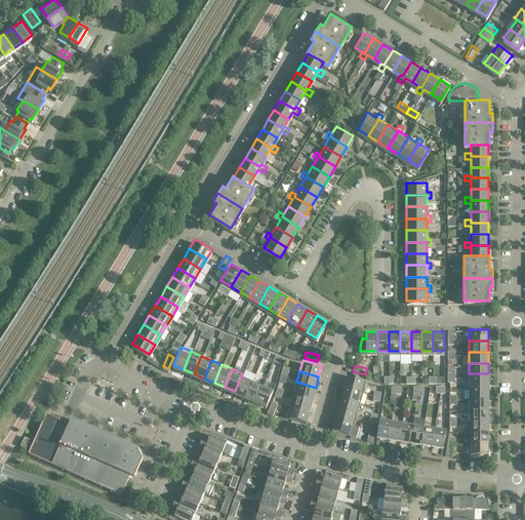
[(366,378),(347,372),(344,384),(363,389),(366,378)]
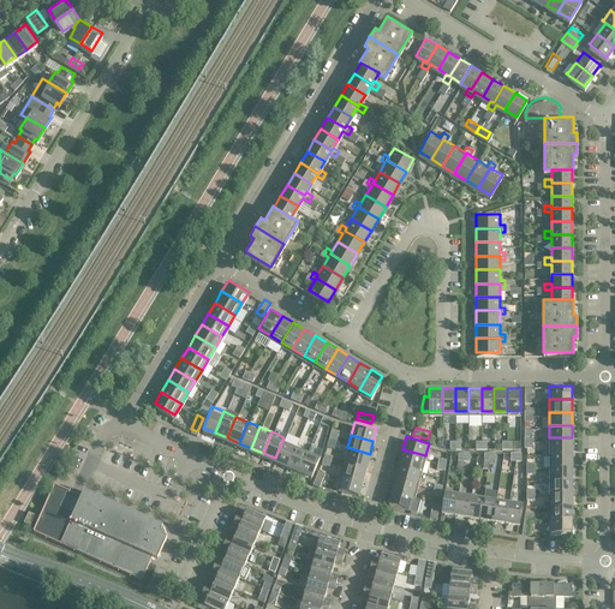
[(296,442),(284,437),(275,458),(287,463),(296,442)]
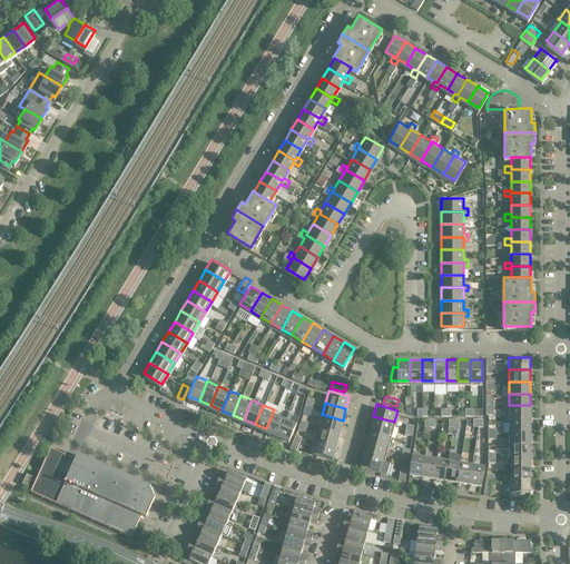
[(530,405),(509,405),(509,417),(530,417),(530,405)]
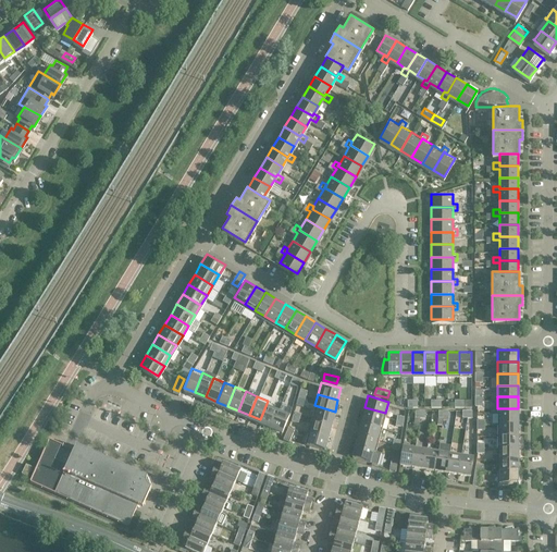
[(279,405),(268,401),(260,419),(271,425),(279,405)]
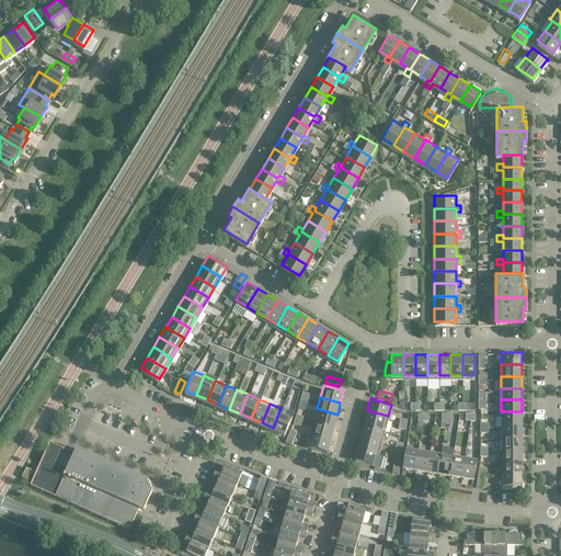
[(292,412),(281,408),(273,428),(284,432),(292,412)]
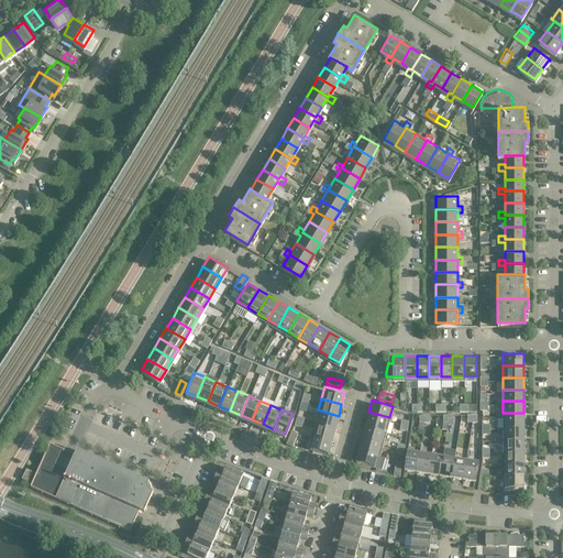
[(339,416),(318,409),(315,422),(335,427),(339,416)]
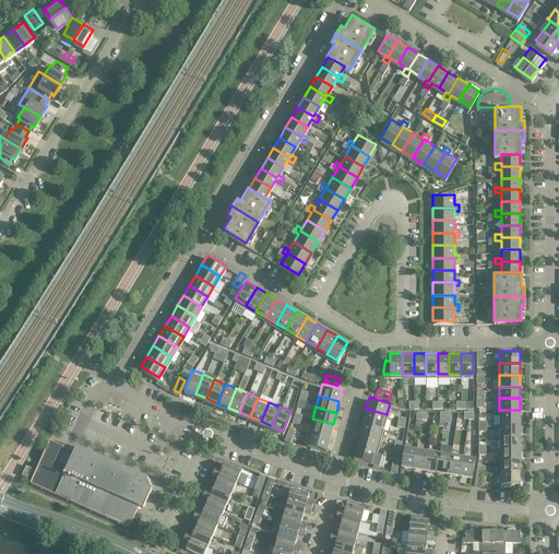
[(387,414),(366,409),(364,421),(383,426),(387,414)]
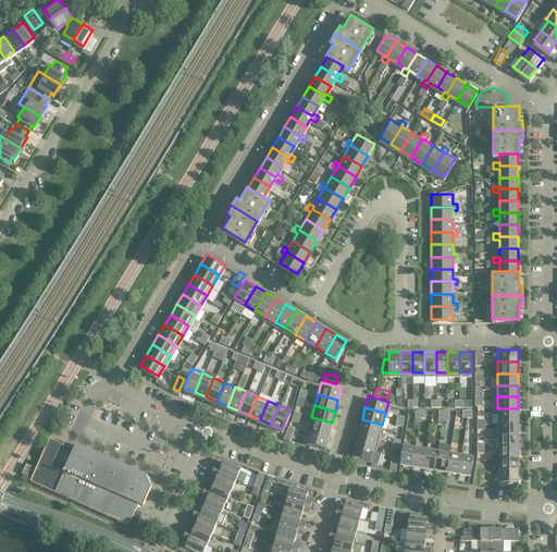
[(518,408),(497,408),(497,420),(518,420),(518,408)]
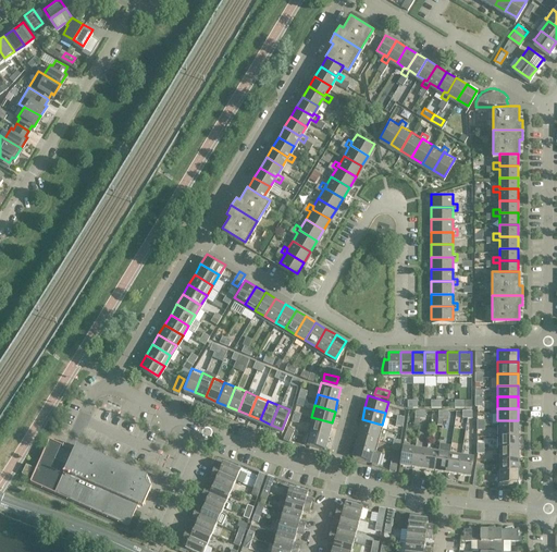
[(332,422),(311,417),(308,428),(329,433),(332,422)]
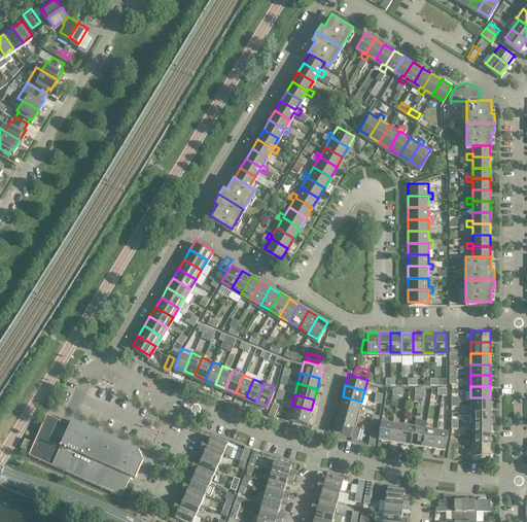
[(361,402),(343,396),(340,407),(358,412),(361,402)]
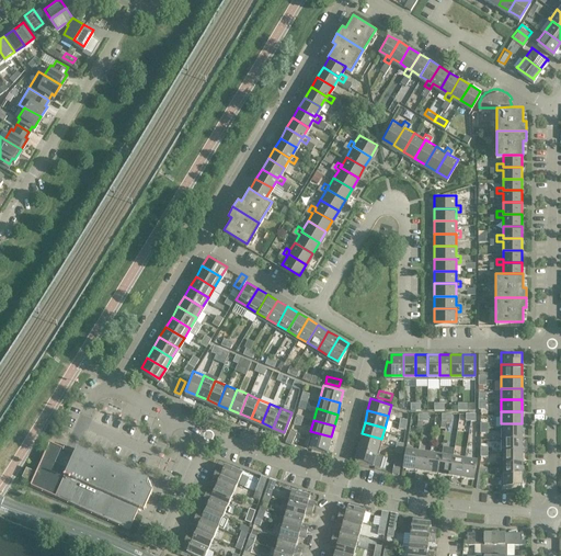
[(522,423),(501,423),(501,435),(522,435),(522,423)]
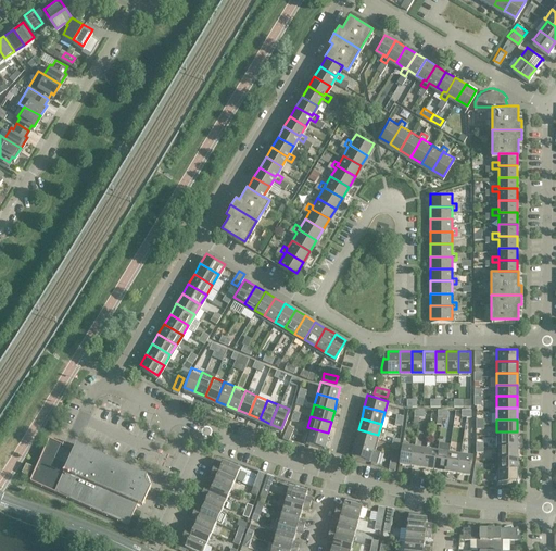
[(293,425),(288,422),(282,435),(289,437),(293,425)]
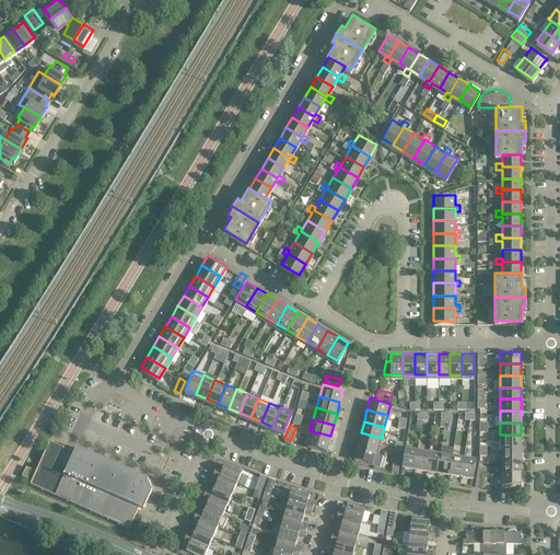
[(330,436),(310,430),(306,442),(327,448),(330,436)]
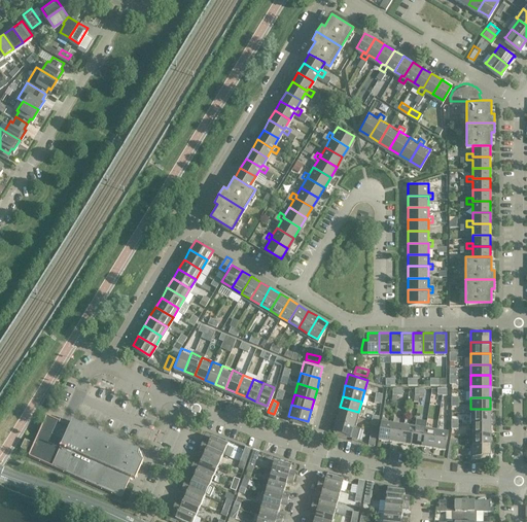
[(358,412),(340,407),(337,417),(355,423),(358,412)]
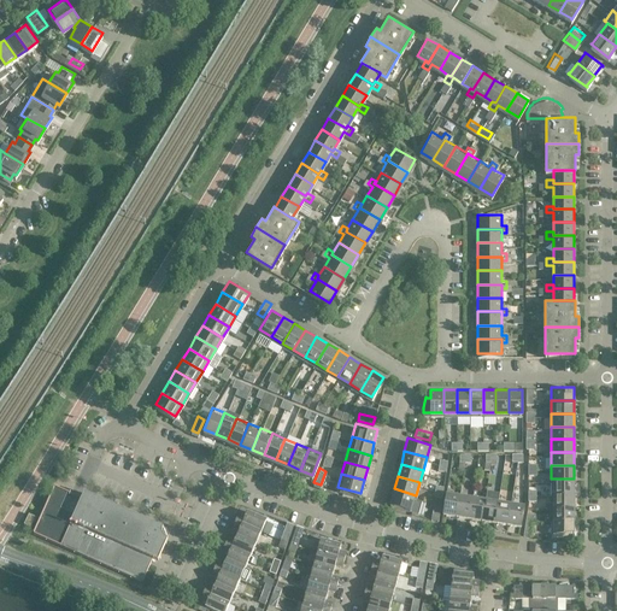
[(574,479),(551,479),(551,492),(574,492),(574,479)]
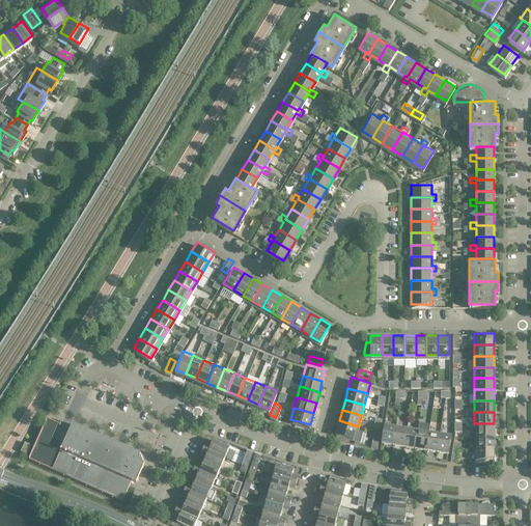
[(419,418),(418,425),(415,444),(426,446),(429,426),(430,420),(419,418)]
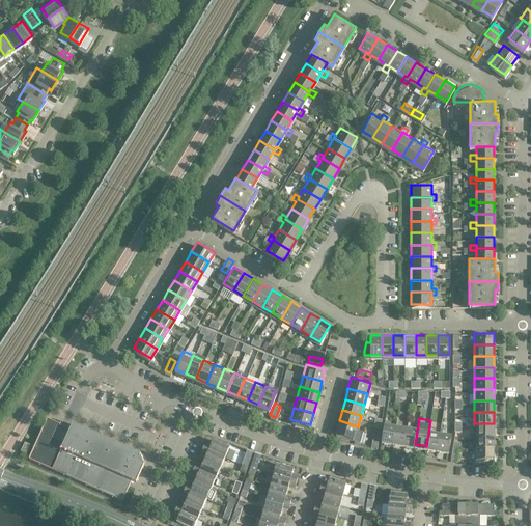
[(396,421),(385,419),(382,439),(393,441),(396,421)]
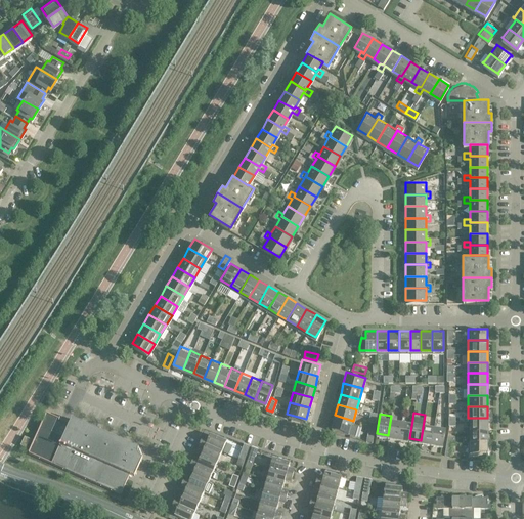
[(72,415),(70,419),(51,460),(121,490),(129,471),(134,473),(142,455),(141,455),(138,445),(138,444),(72,415)]
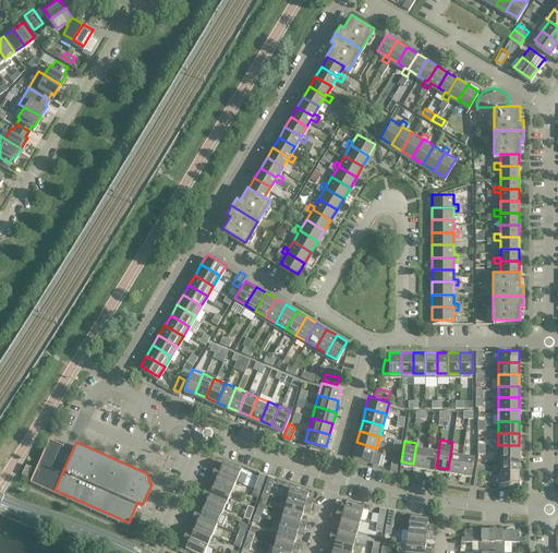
[(376,448),(356,442),(353,454),(373,459),(376,448)]
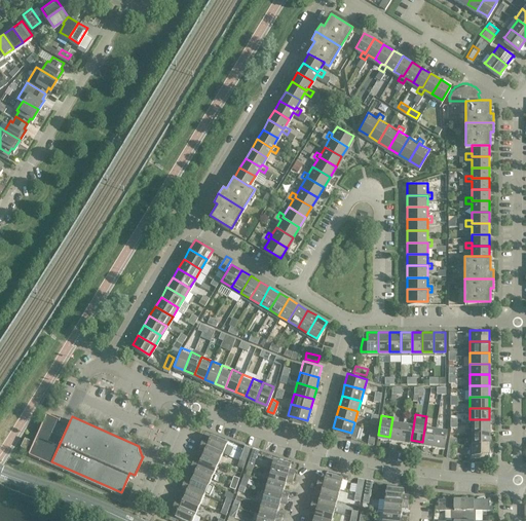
[(403,419),(392,417),(389,437),(400,439),(403,419)]
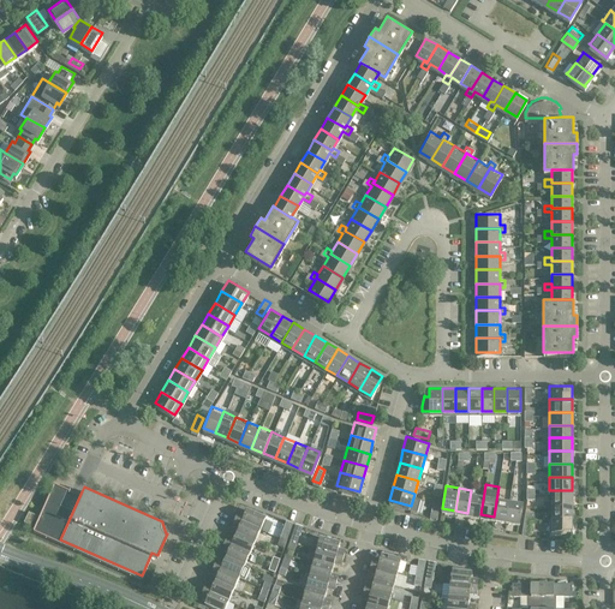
[(484,493),(471,490),(467,513),(481,514),(484,493)]
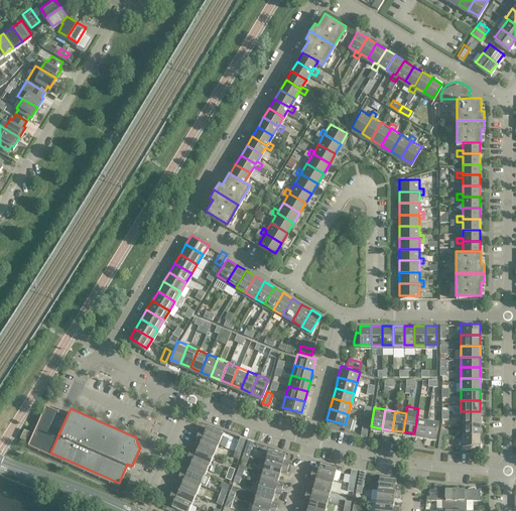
[(480,411),(461,411),(461,421),(480,422),(480,411)]
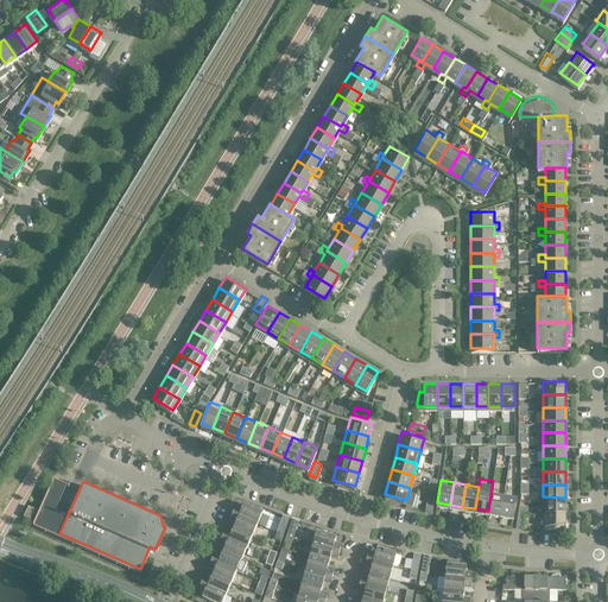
[(504,490),(492,488),(488,511),(500,513),(504,490)]
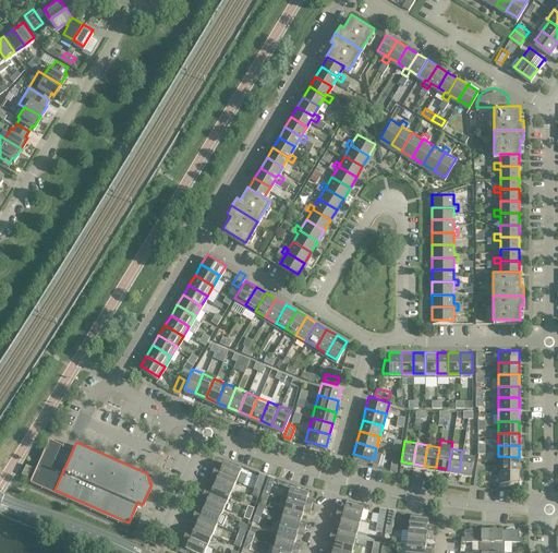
[(474,453),(462,451),(459,471),(471,473),(474,453)]
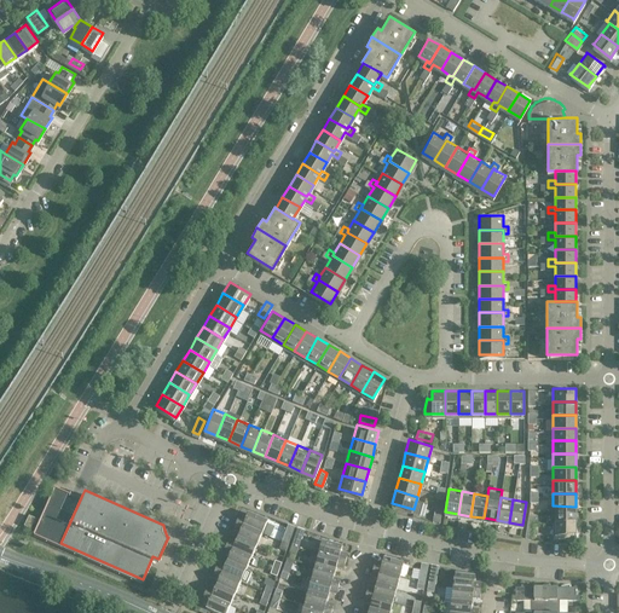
[(576,507),(553,505),(553,519),(576,519),(576,507)]
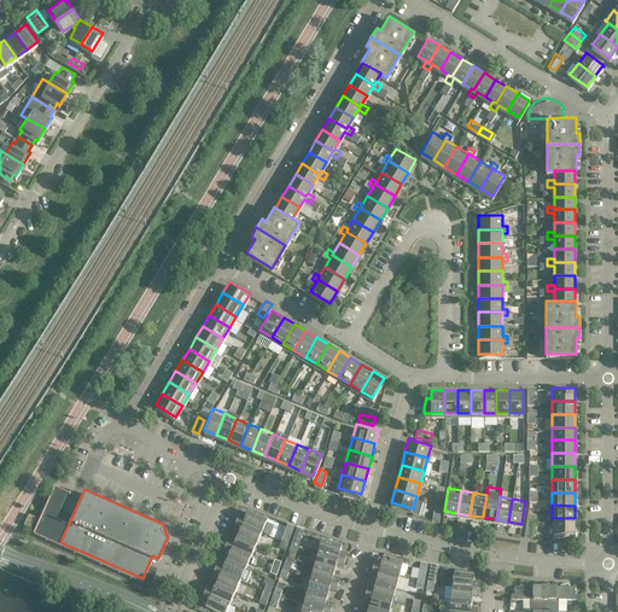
[(239,512),(237,517),(262,529),(267,516),(249,508),(246,513),(242,511),(239,512)]
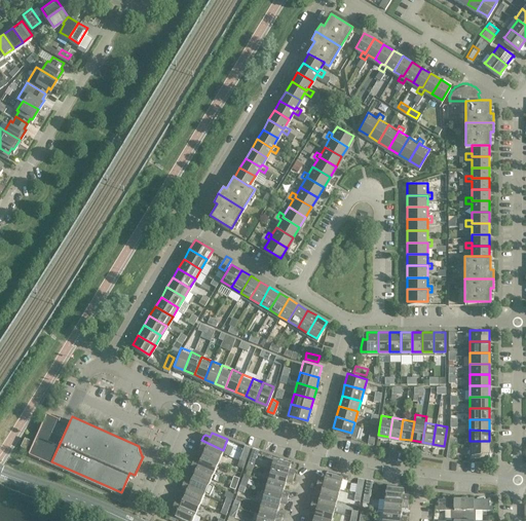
[(30,437),(25,434),(21,443),(26,446),(30,437)]
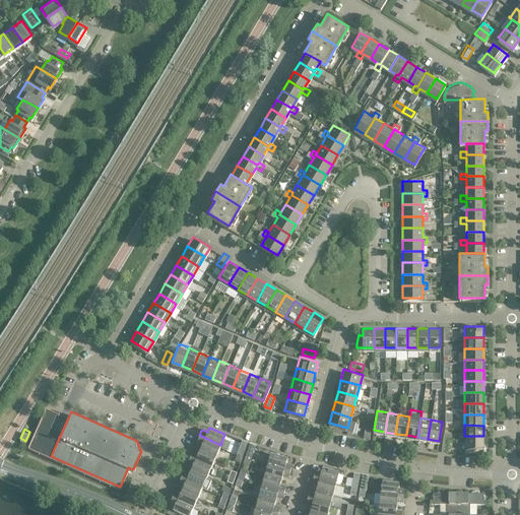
[(220,445),(199,435),(197,440),(198,442),(202,444),(200,448),(215,454),(220,445)]
